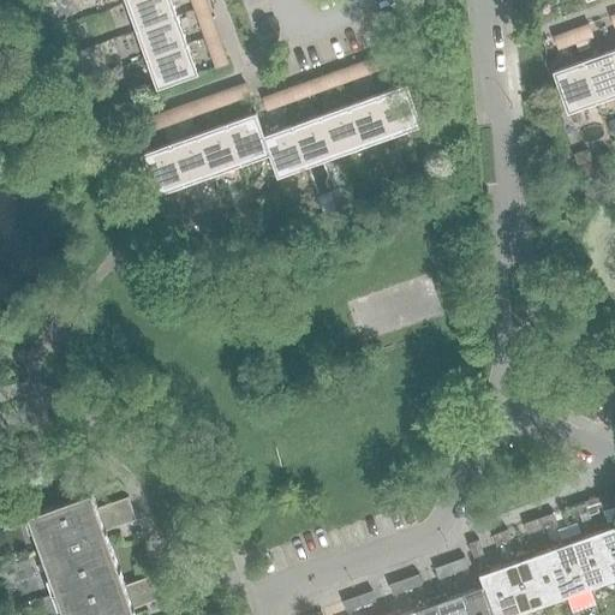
[(131,0),(124,3),(133,31),(174,16),(168,0),(131,0)]
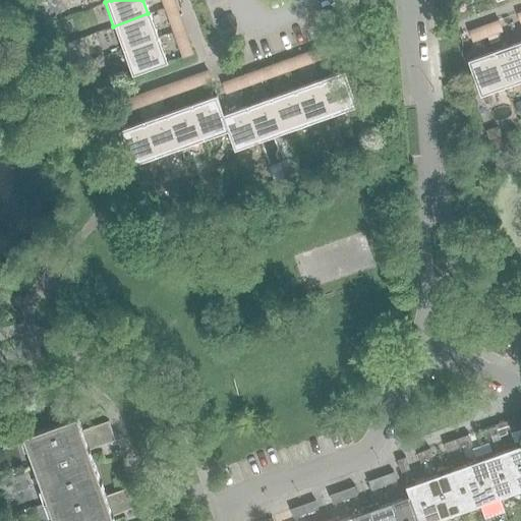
[(113,26),(122,50),(157,38),(148,13),(113,26)]
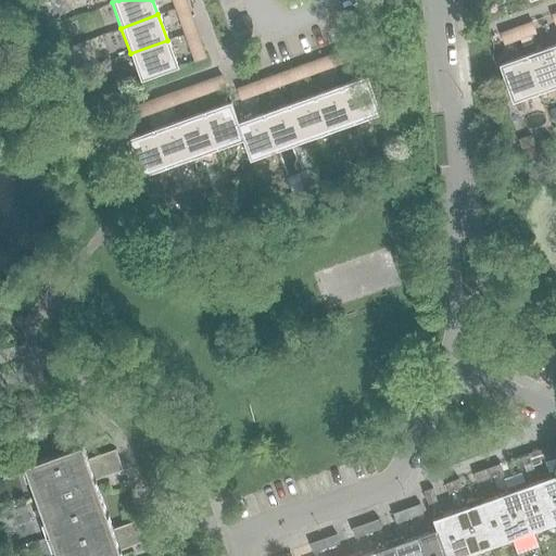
[(185,35),(193,32),(188,15),(178,19),(185,35)]
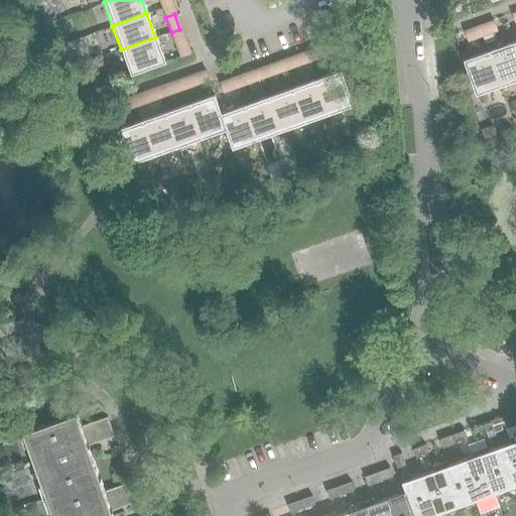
[(492,23),(465,32),(463,33),(466,43),(495,32),(492,23)]
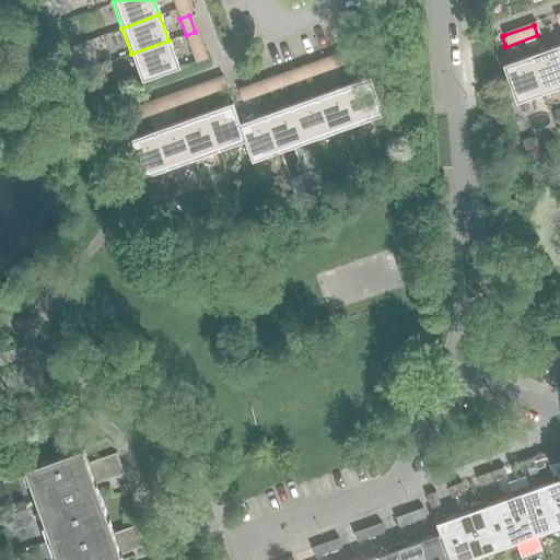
[(178,67),(168,41),(131,54),(141,80),(178,67)]
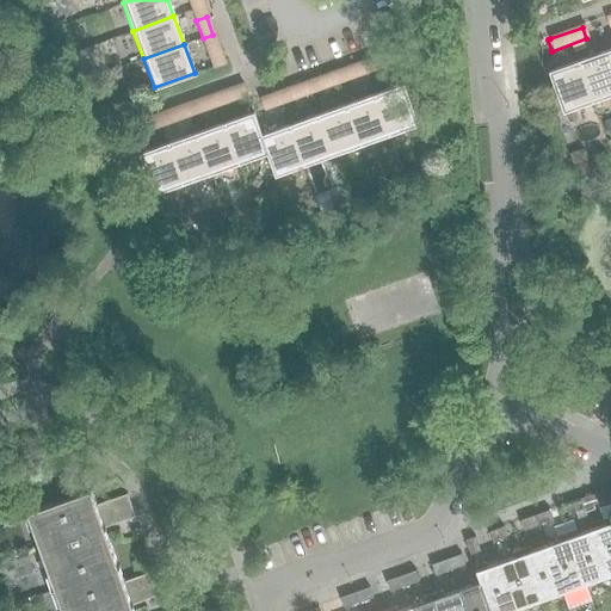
[(213,67),(223,63),(217,45),(207,50),(213,67)]
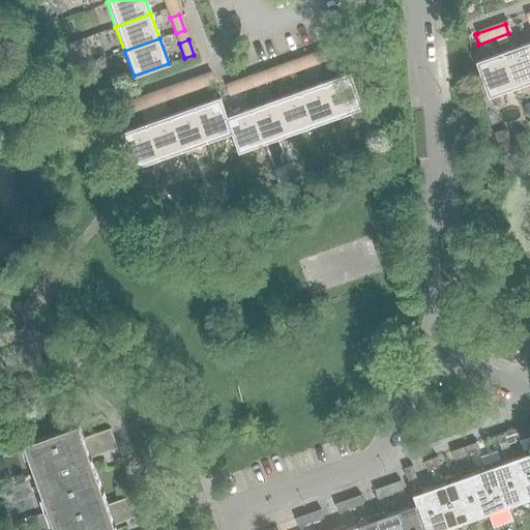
[(339,43),(323,49),(327,60),(343,55),(339,43)]
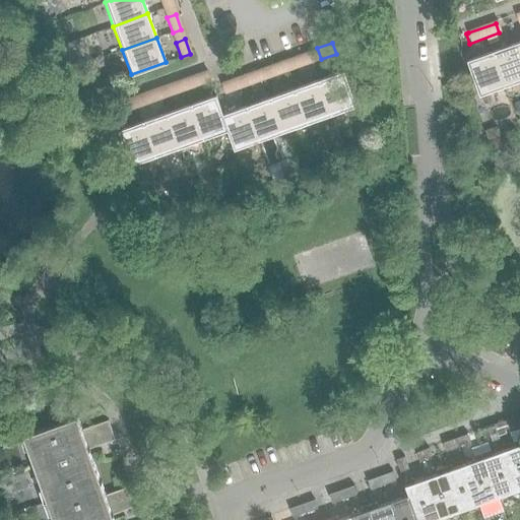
[(519,57),(515,44),(491,52),(504,87),(519,81),(519,57)]
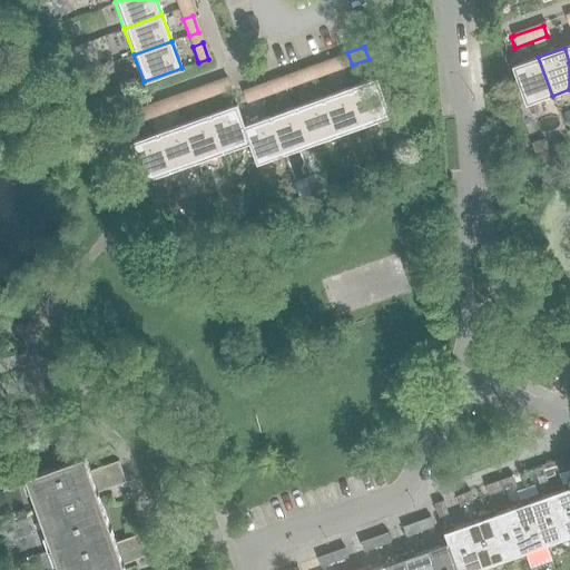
[(337,56),(321,61),(325,75),(342,69),(337,56)]
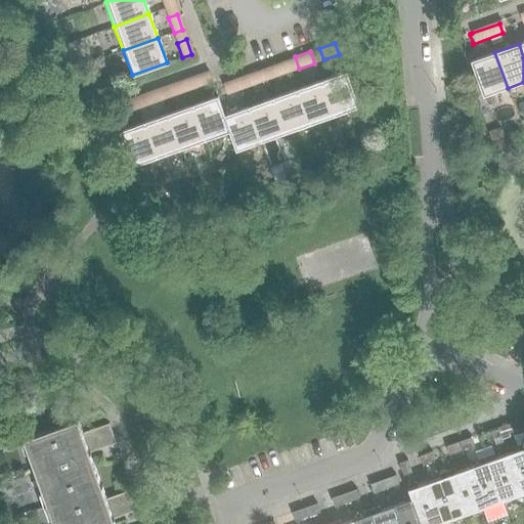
[(482,97),(508,88),(494,52),(470,61),(482,97)]
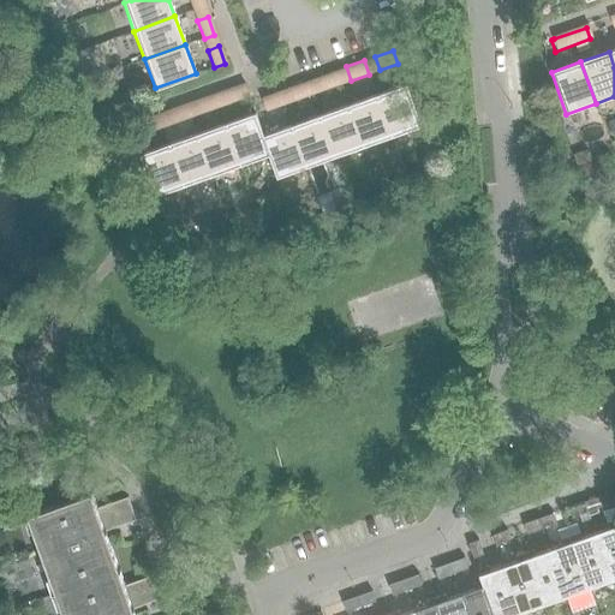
[(335,71),(318,77),(323,90),(340,84),(335,71)]
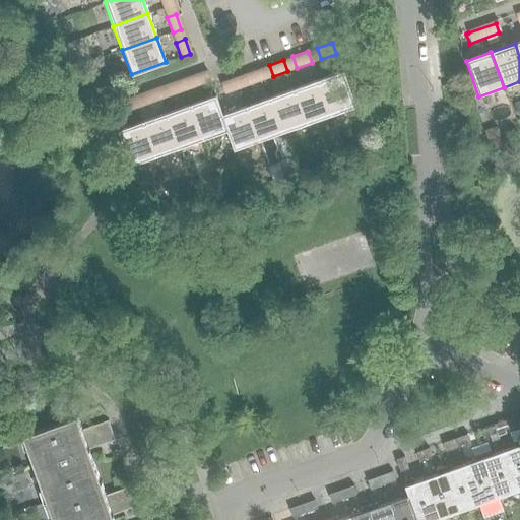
[(260,68),(245,74),(249,85),(264,79),(260,68)]
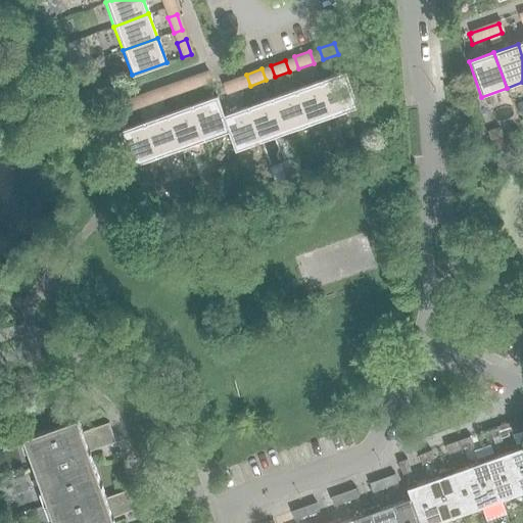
[(124,72),(116,74),(119,81),(126,78),(124,72)]
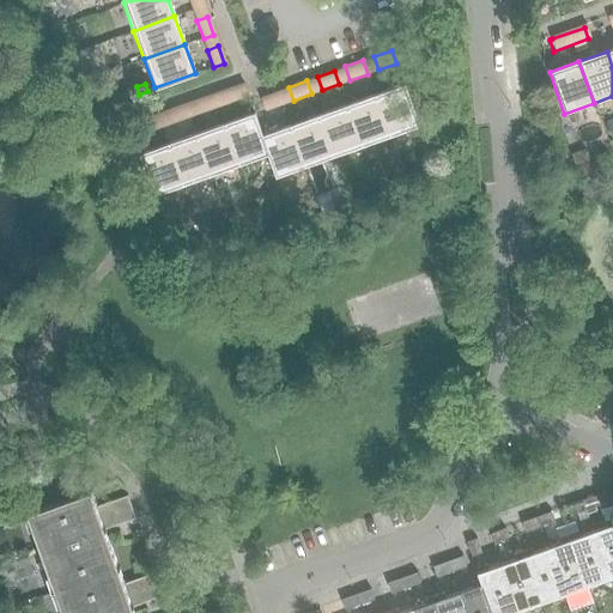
[(404,84),(375,95),(389,135),(418,125),(404,84)]
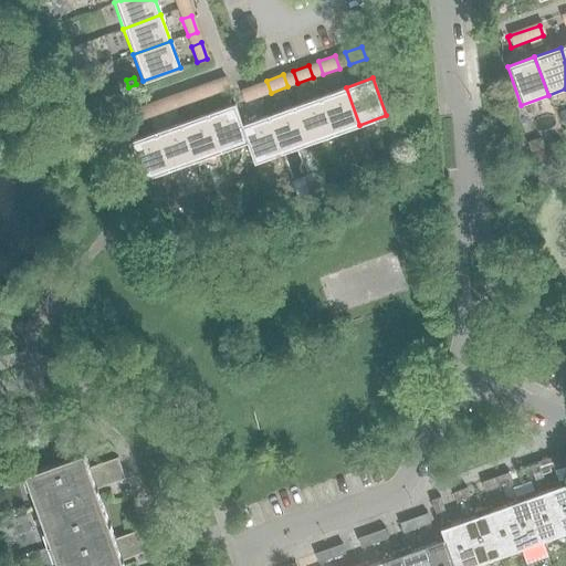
[(211,81),(180,92),(185,104),(216,93),(211,81)]
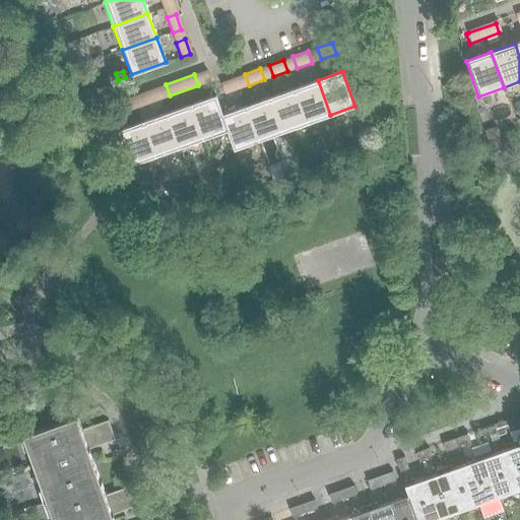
[(235,77),(225,80),(221,82),(225,93),(239,89),(235,77)]
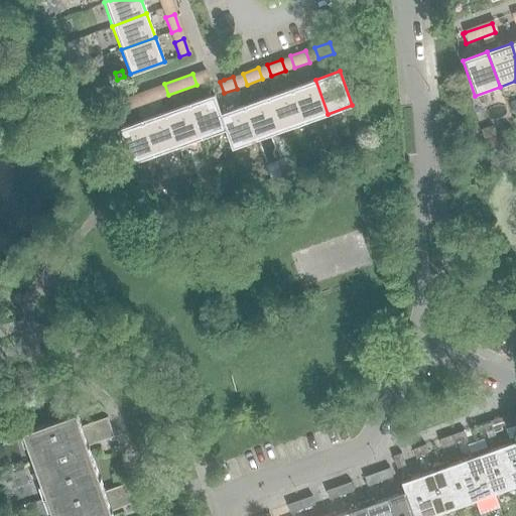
[(315,80),(291,88),(303,122),(328,114),(315,80)]
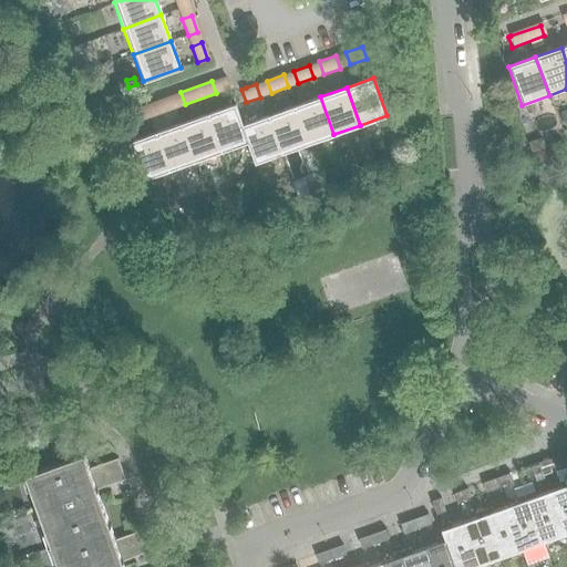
[(171,96),(155,102),(160,114),(175,109),(171,96)]
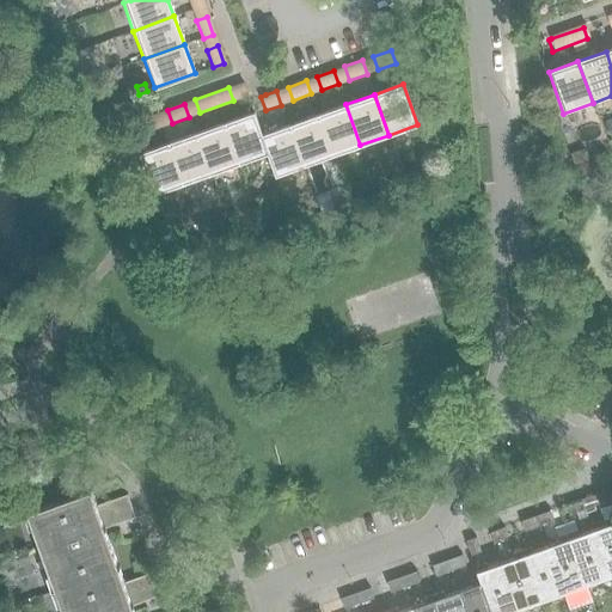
[(346,104),(317,115),(332,155),(360,145),(346,104)]
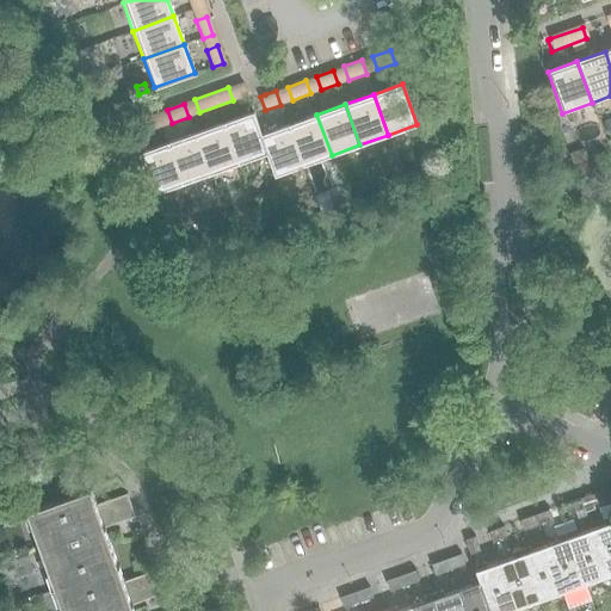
[(253,112),(224,123),(239,164),(266,154),(267,153),(260,135),(261,135),(253,112)]
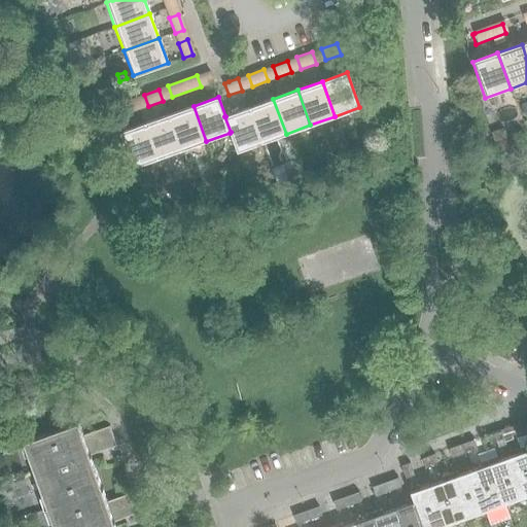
[(121,103),(121,104),(126,114),(139,109),(135,98),(121,103)]
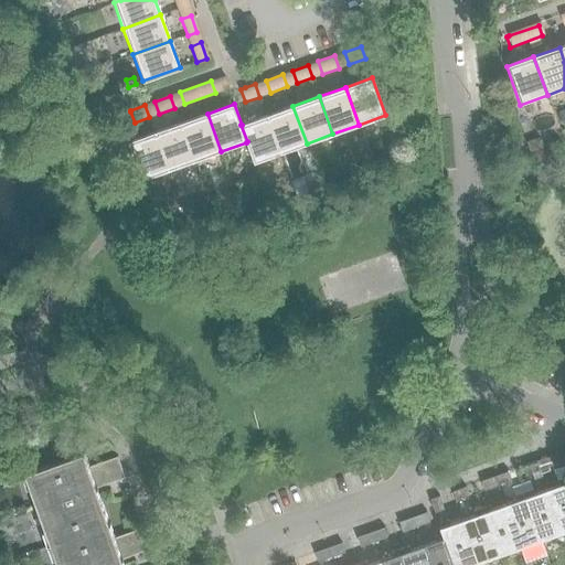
[(280,152),(307,144),(292,106),(267,115),(280,152)]
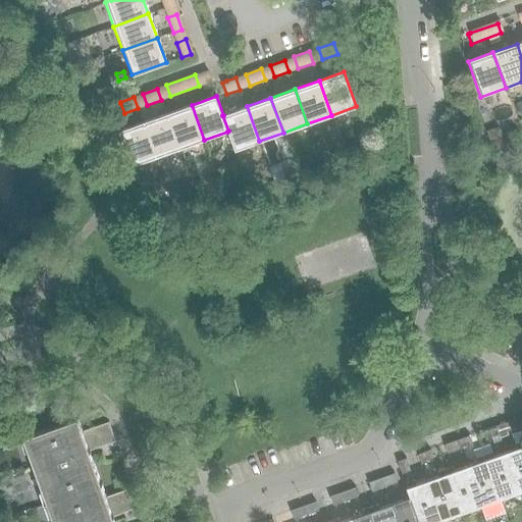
[(192,105),(167,113),(180,148),(204,140),(192,105)]
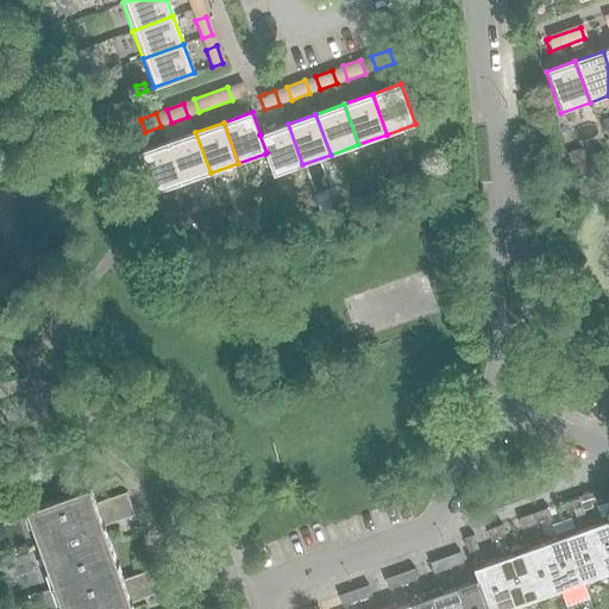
[(288,124),(261,135),(259,135),(267,152),(265,154),(274,175),(302,164),(288,124)]
